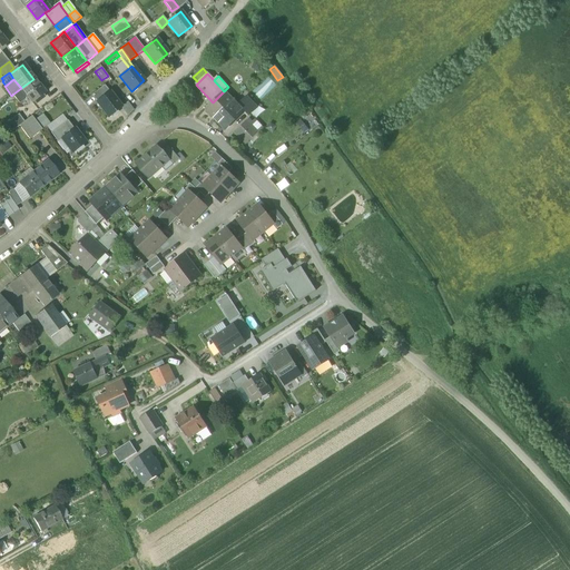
[(45,92),(33,79),(21,88),(28,97),(31,102),(45,92)]
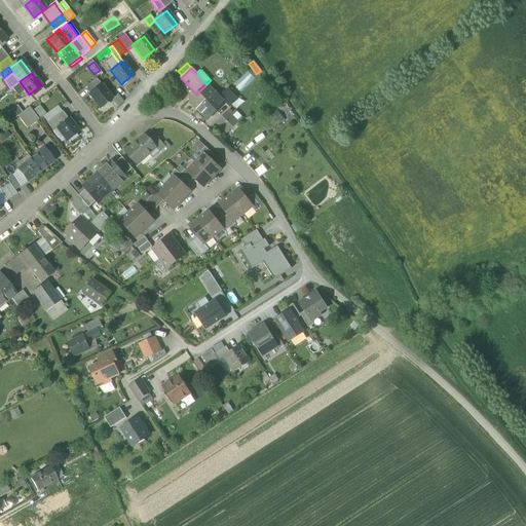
[(83,87),(89,95),(101,85),(95,78),(83,87)]
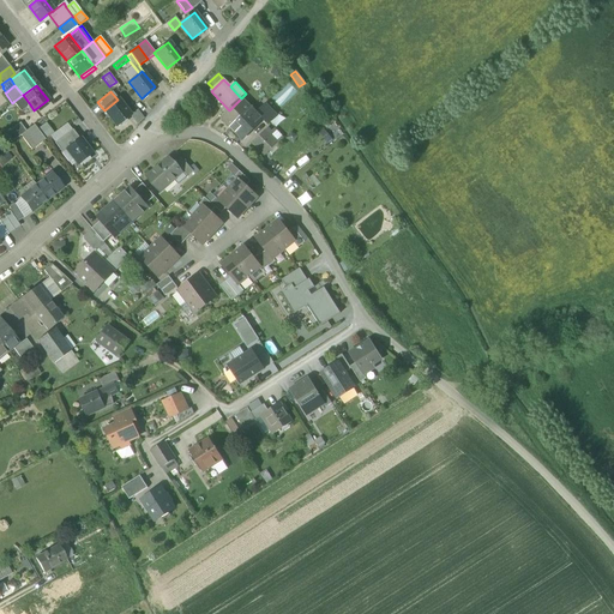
[(13,102),(20,112),(30,104),(23,95),(13,102)]
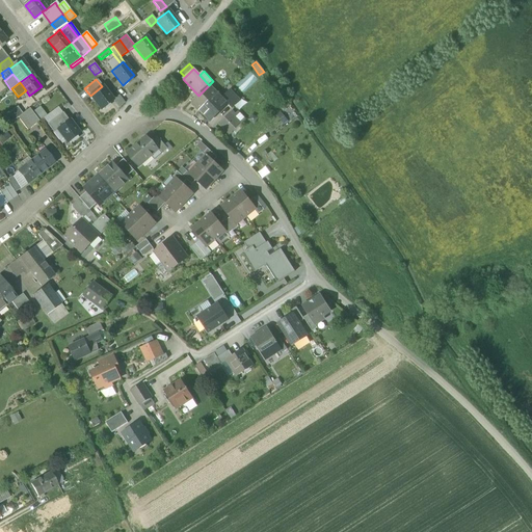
[(191,102),(200,110),(217,94),(217,92),(209,85),(198,96),(191,102)]
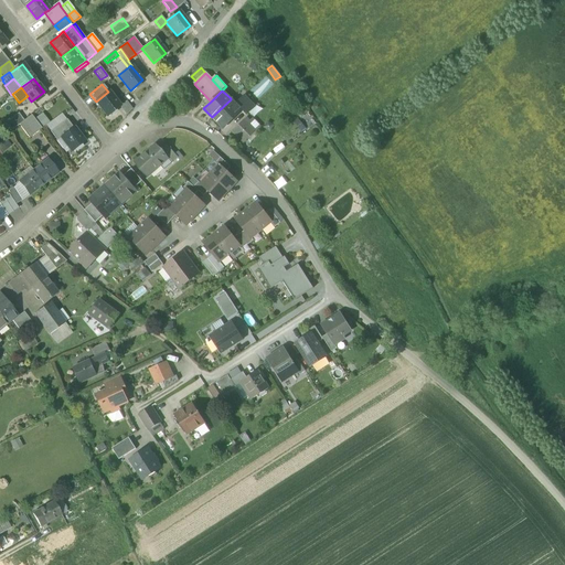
[(96,102),(107,116),(119,105),(108,92),(96,102)]
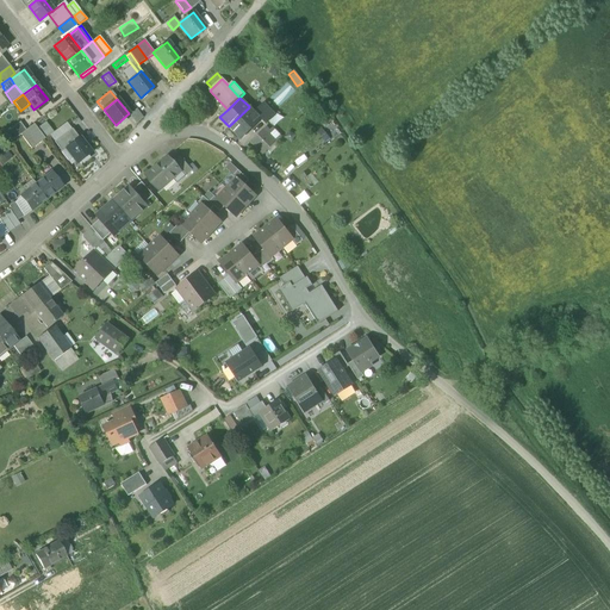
[(250,106),(249,107),(229,126),(229,128),(241,139),(251,129),(261,119),(266,124),(275,116),(263,104),(255,112),(250,106)]
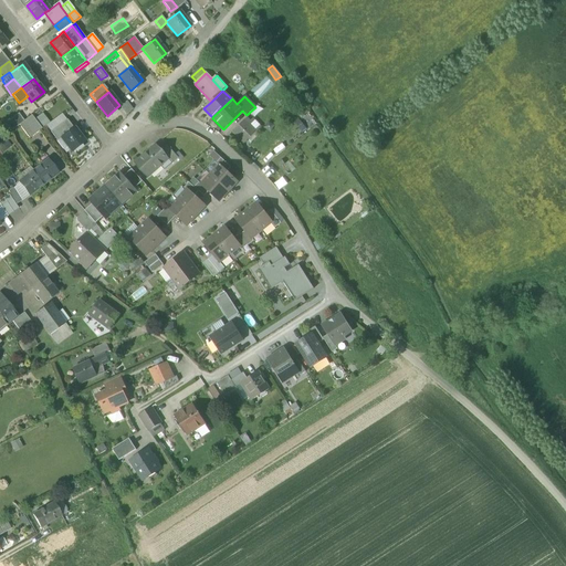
[(119,107),(126,116),(133,109),(127,102),(119,107)]
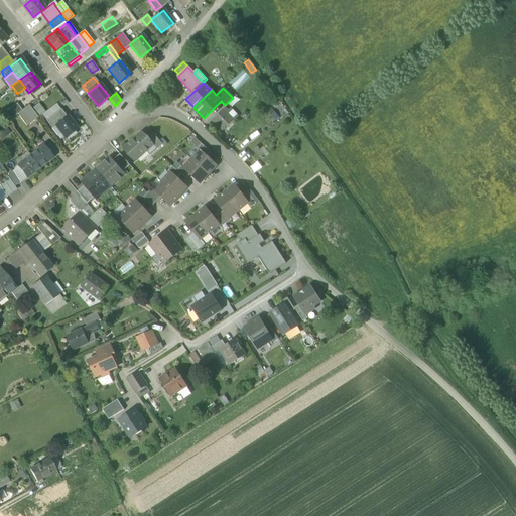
[(41,115),(45,112),(38,103),(32,108),(39,117),(41,115)]
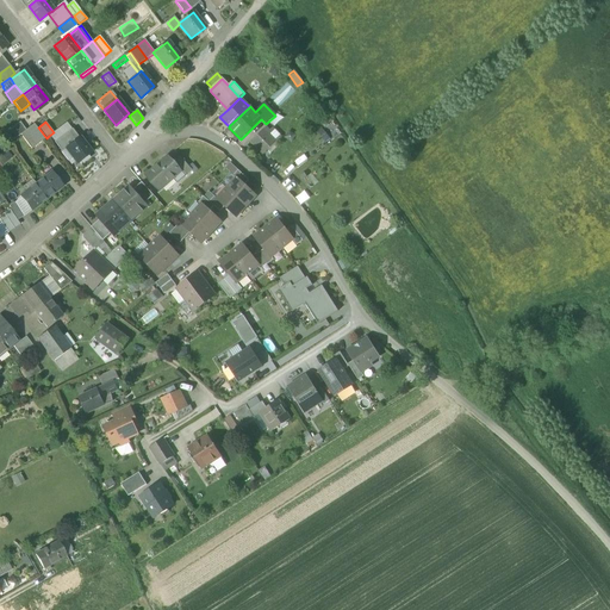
[(2,135),(10,143),(20,136),(25,131),(19,123),(2,135)]
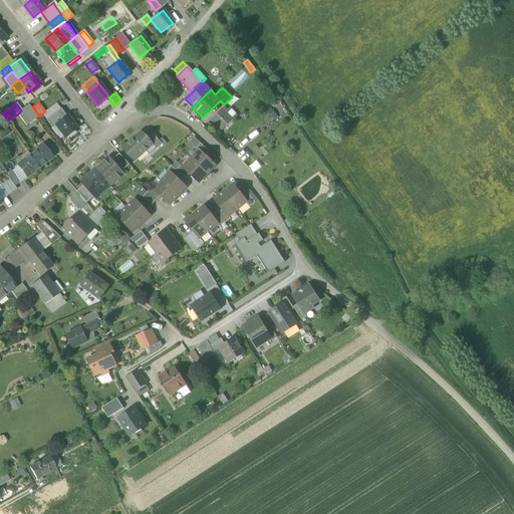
[(41,114),(45,120),(59,109),(55,103),(45,111),(41,114)]
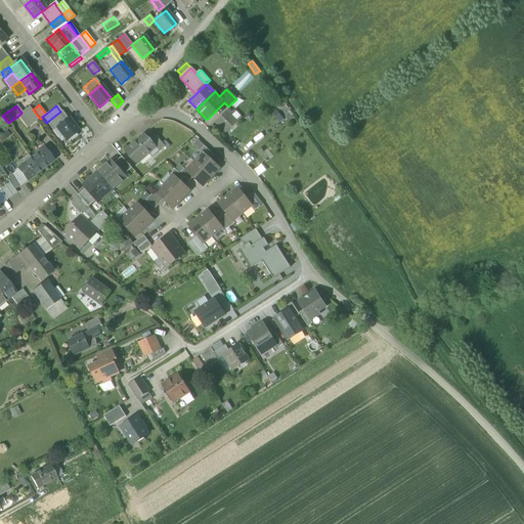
[(17,117),(27,128),(39,119),(30,106),(22,113),(17,117)]
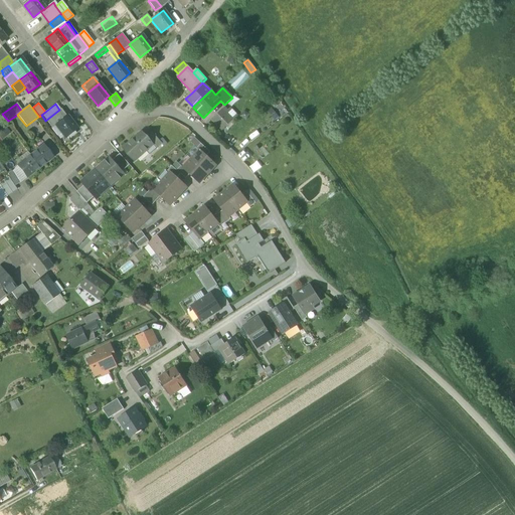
[(225,107),(223,109),(226,113),(230,117),(233,120),(238,116),(230,108),(228,110),(225,107)]
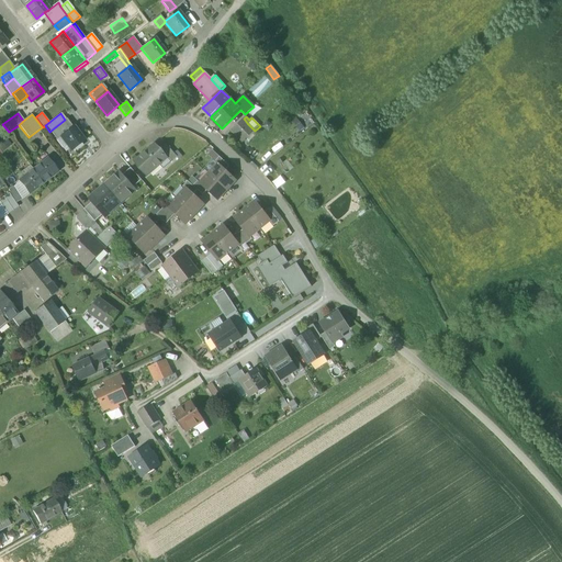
[(231,131),(243,143),(247,138),(255,131),(251,127),(247,123),(244,119),(231,131)]
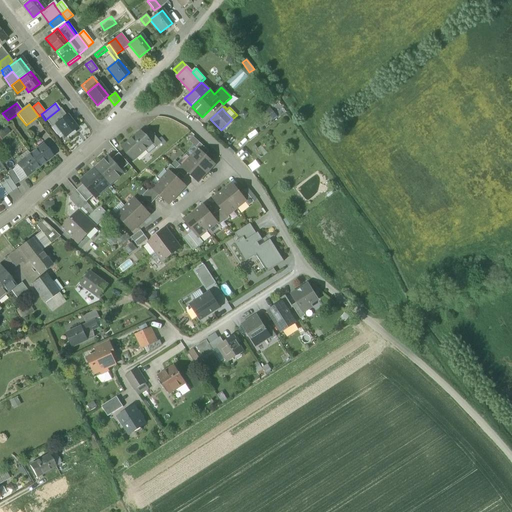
[(277,117),(270,108),(266,111),(273,120),(277,117)]
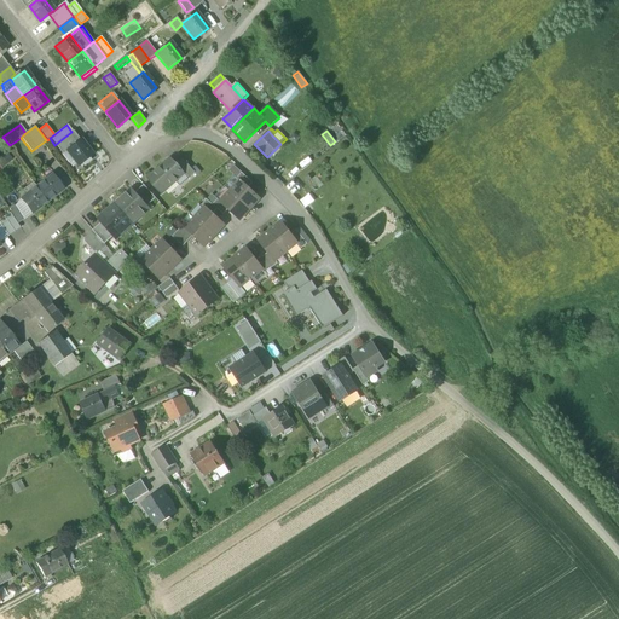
[(55,145),(62,155),(65,151),(79,140),(71,132),(55,145)]
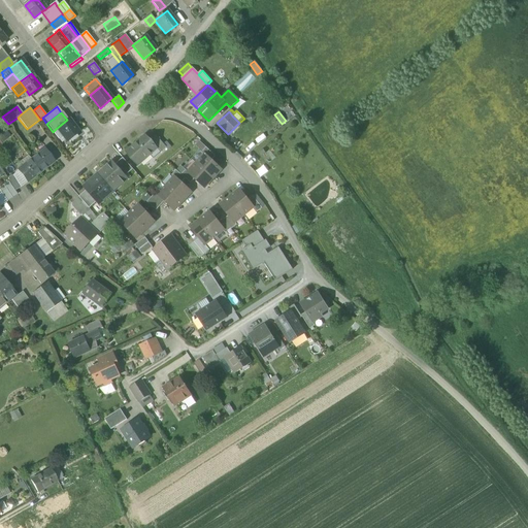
[(257,118),(251,113),(246,120),(253,124),(257,118)]
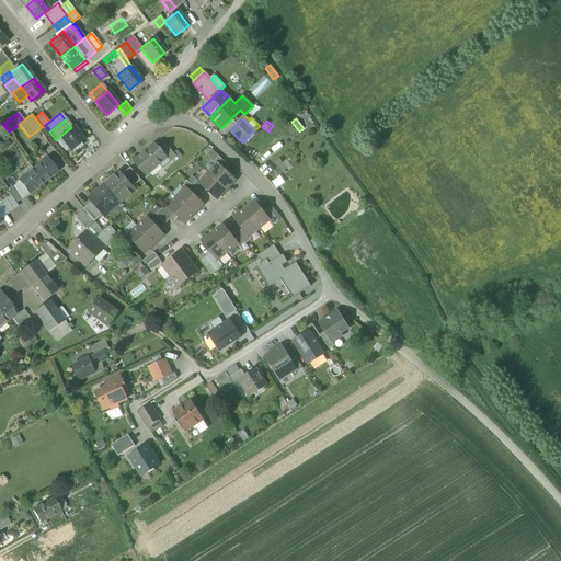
[(69,149),(70,150),(83,141),(72,127),(71,127),(59,137),(69,149)]
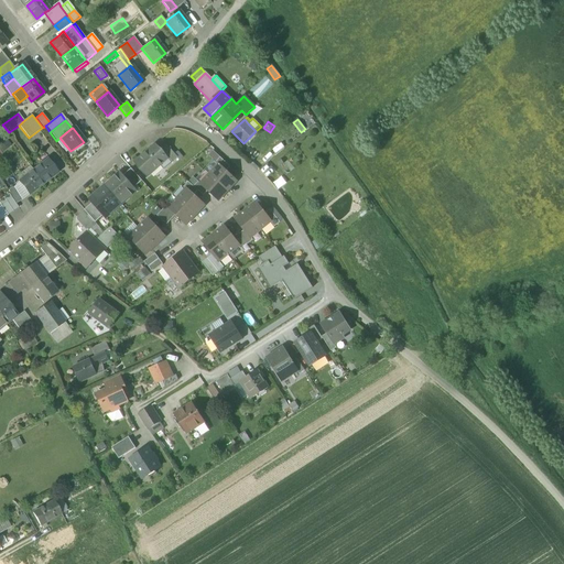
[(256,131),(248,139),(251,143),(259,134),(256,131)]
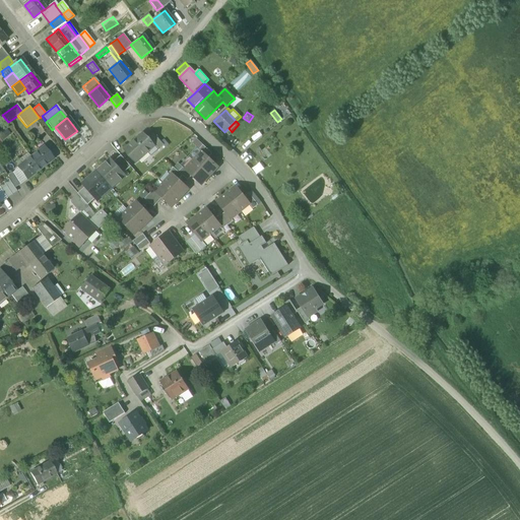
[(5,127),(0,130),(0,138),(2,141),(11,134),(5,127)]
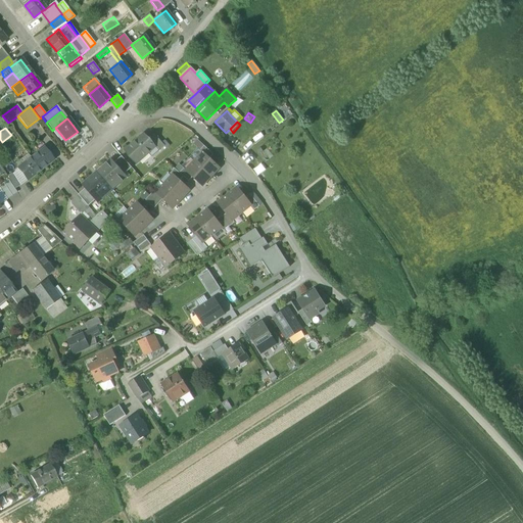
[(55,128),(52,131),(61,142),(64,139),(55,128)]
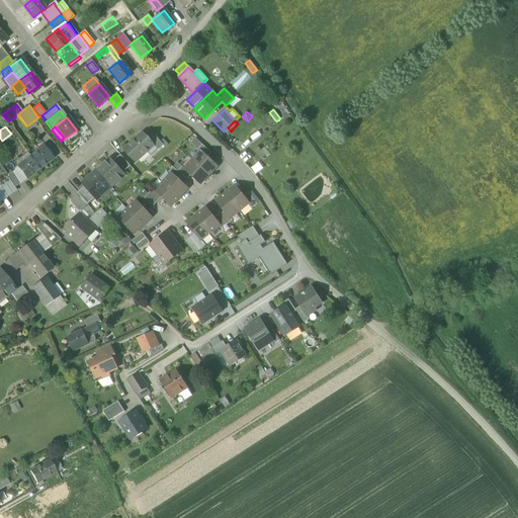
[(123,150),(135,163),(148,152),(154,146),(148,139),(143,133),(123,150)]
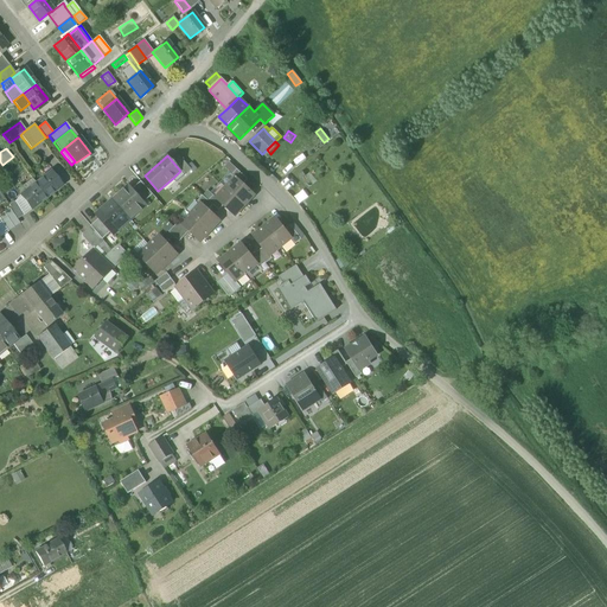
[(180,171),(184,176),(191,170),(180,157),(173,163),(180,171)]
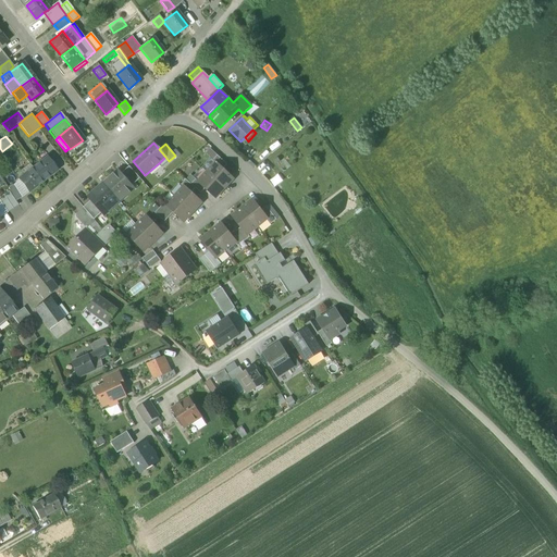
[(206,155),(210,159),(213,161),(218,156),(210,149),(206,155)]
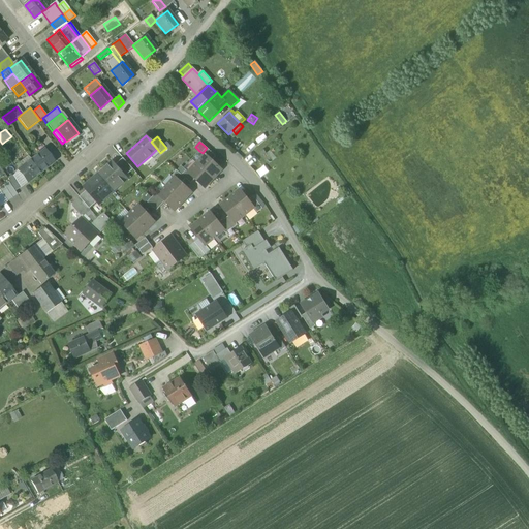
[(205,155),(212,161),(216,157),(207,148),(203,153),(205,155)]
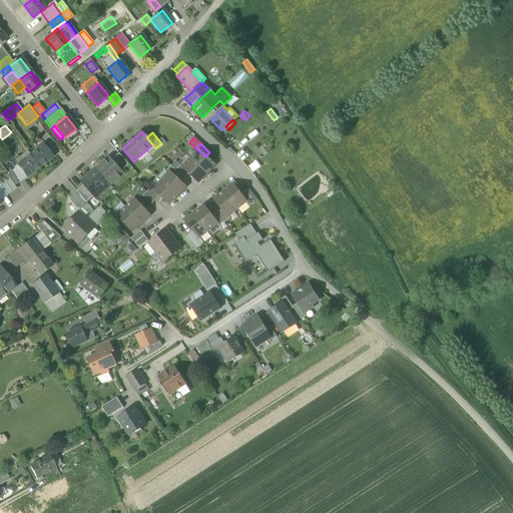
[(152,144),(146,150),(149,154),(155,148),(152,144)]
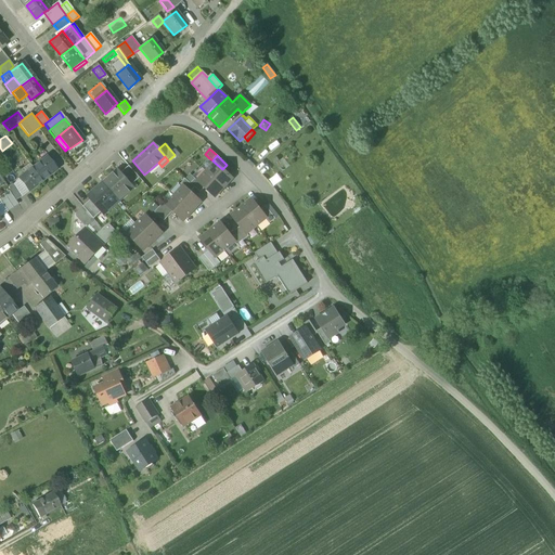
[(47,157),(33,168),(42,181),(56,170),(47,157)]
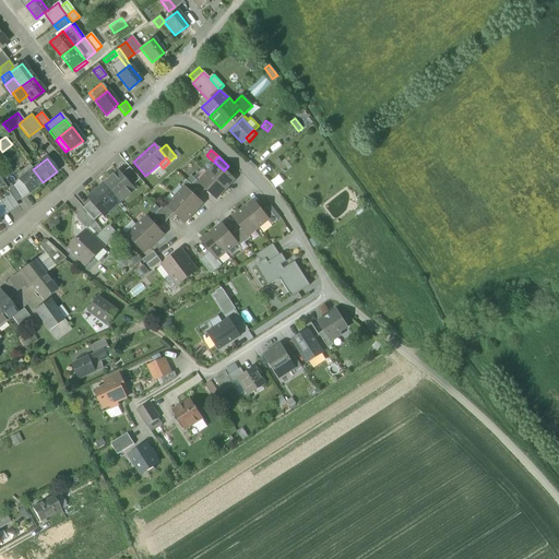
[(203,168),(207,174),(216,164),(214,162),(211,159),(203,168)]
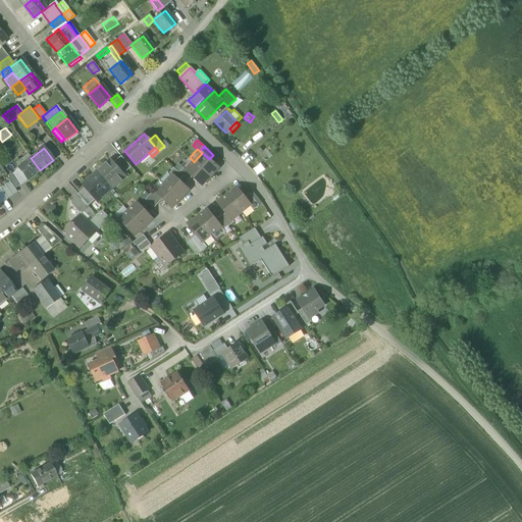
[(19,160),(22,164),(31,158),(28,153),(19,160)]
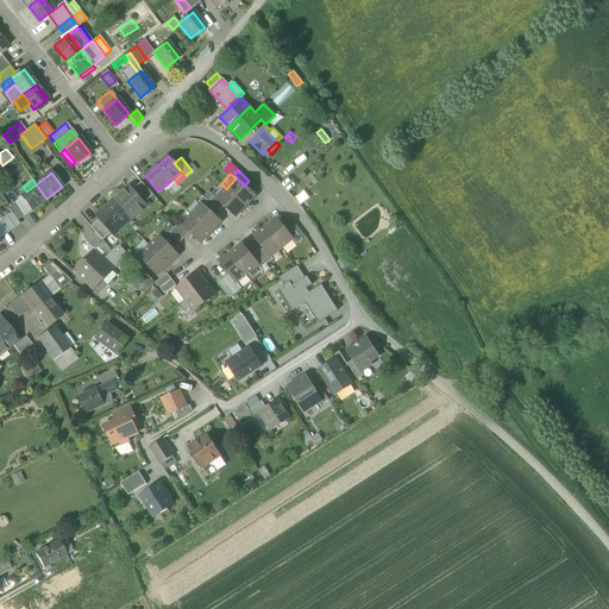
[(236,179),(226,189),(246,207),(256,196),(244,186),(236,179)]
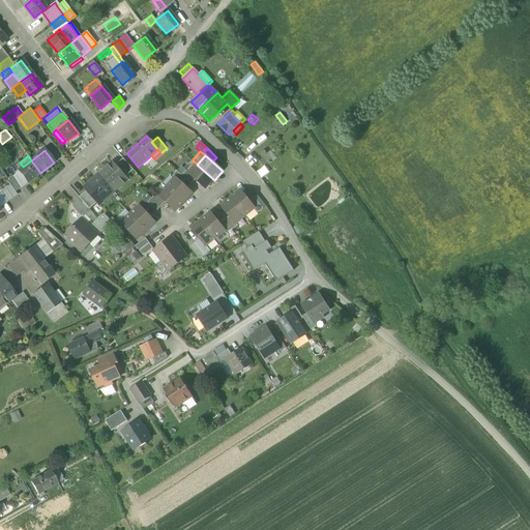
[(116,166),(126,177),(134,171),(123,158),(116,166)]
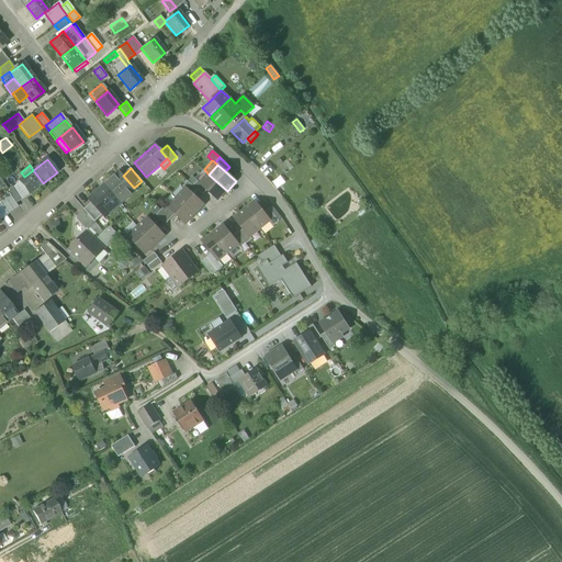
[(195,179),(198,181),(201,183),(209,175),(204,169),(195,179)]
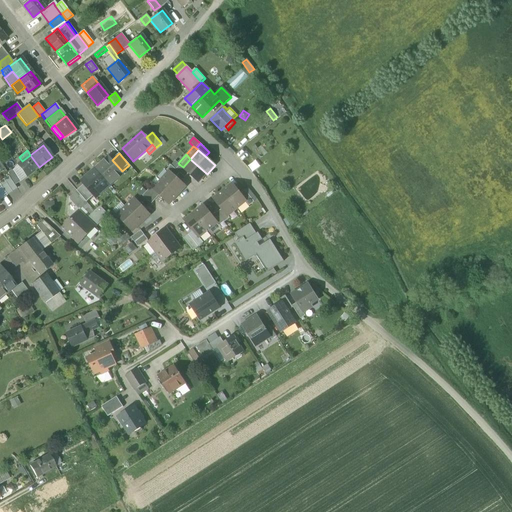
[(26,177),(39,167),(30,155),(22,161),(17,165),(18,165),(26,177)]
